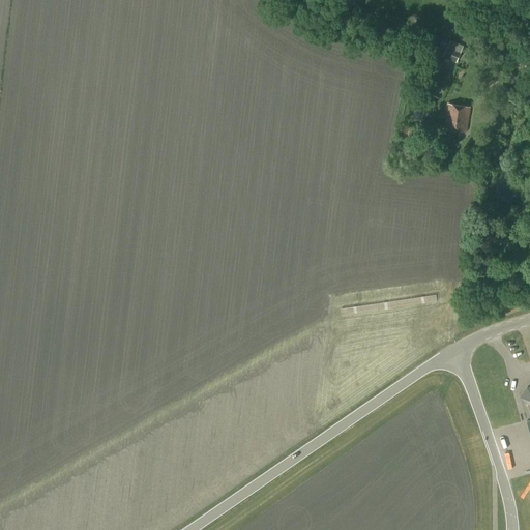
[(421,40),(424,32),(406,26),(403,34),(421,40)]
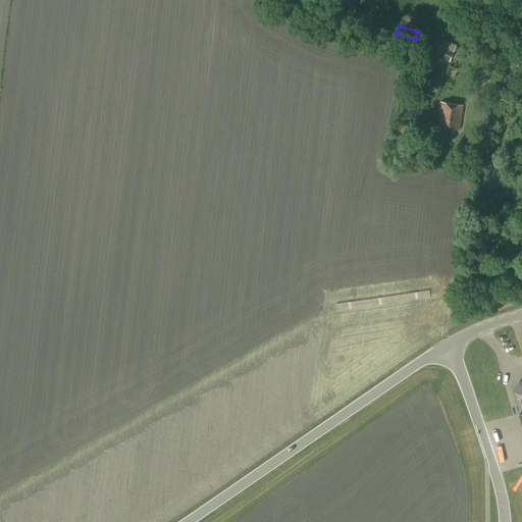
[(449,61),(454,51),(440,46),(436,56),(449,61)]
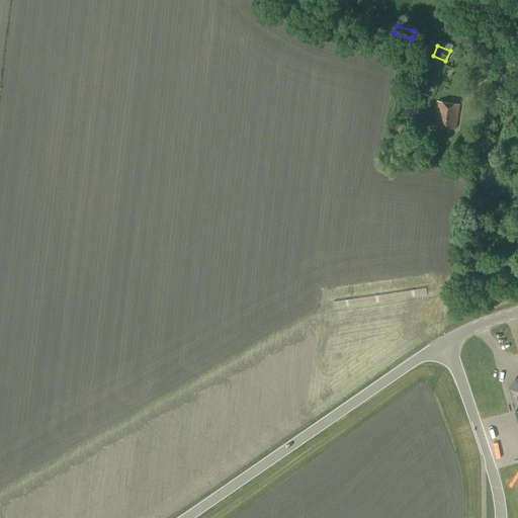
[(456,130),(460,105),(437,102),(434,125),(456,130)]
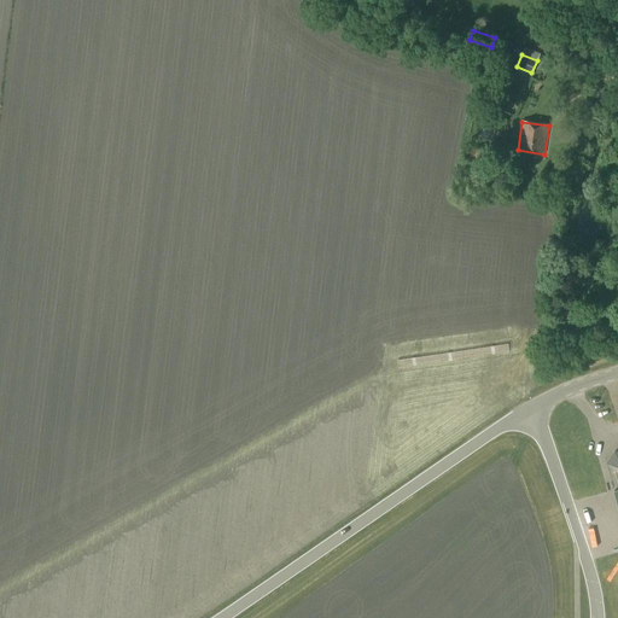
[(617,490),(613,491),(617,507),(617,450),(614,452),(606,464),(614,470),(617,481),(617,490)]
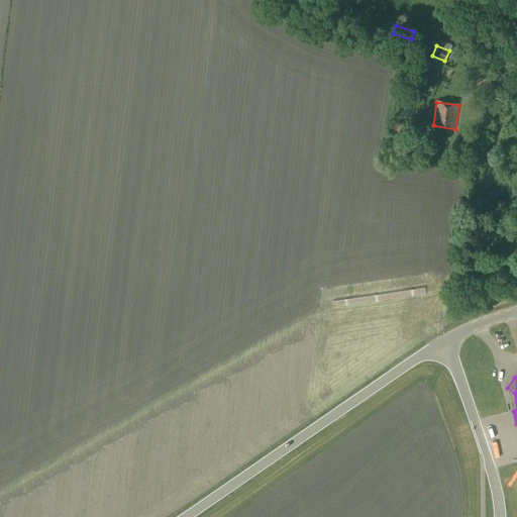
[(509,442),(515,441),(509,421),(503,423),(509,442)]
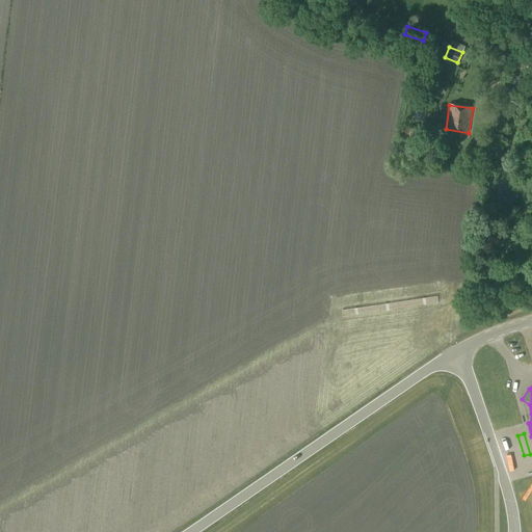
[(513,464),(523,459),(520,452),(510,457),(513,464)]
